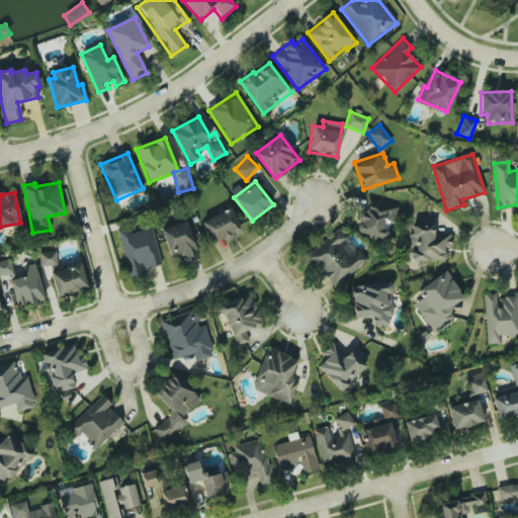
[(389,220),(395,221),(397,205),(366,201),(365,213),(359,212),(356,234),(386,238),(389,220)]
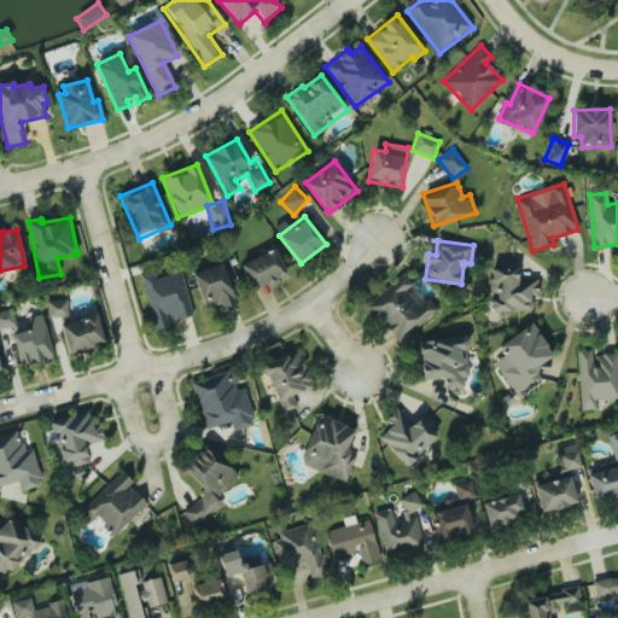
[(254,292),(289,275),(274,248),(240,263),(254,292)]
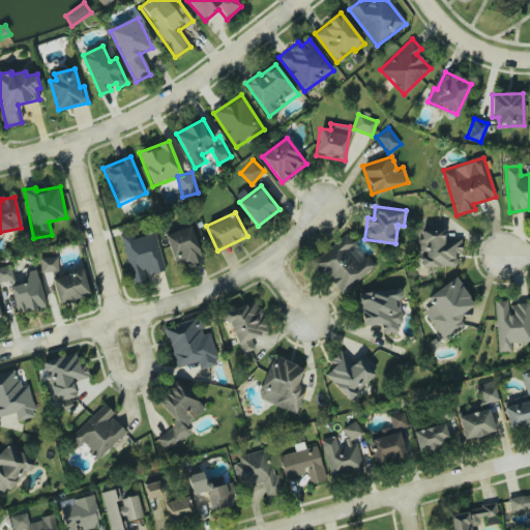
[(202,259),(189,224),(164,233),(176,268),(202,259)]
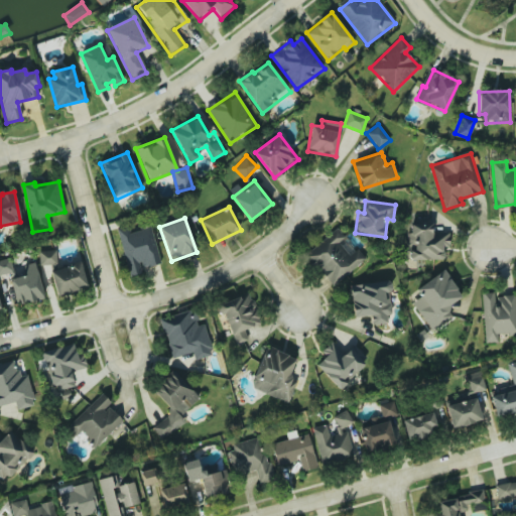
[(443,260),(443,248),(449,248),(448,233),(431,234),(431,223),(407,224),(408,261),(443,260)]
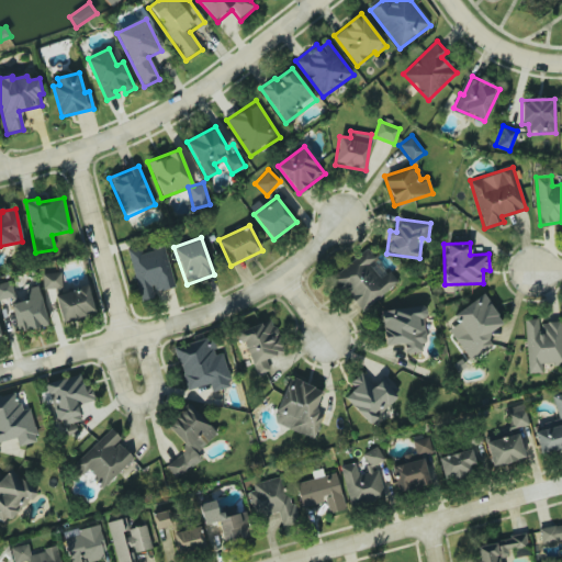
[(127,250),(141,301),(153,298),(152,292),(175,287),(164,247),(142,254),(139,246),(127,250)]
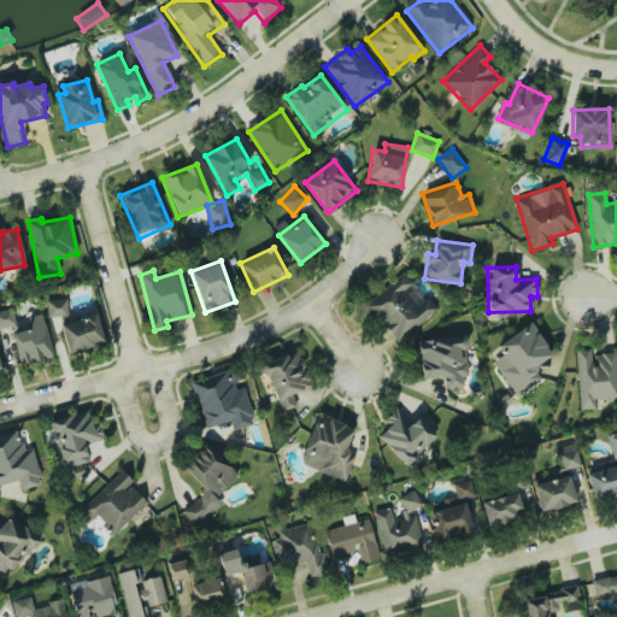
[(435,311),(406,272),(364,304),(381,325),(388,321),(400,338),(435,311)]
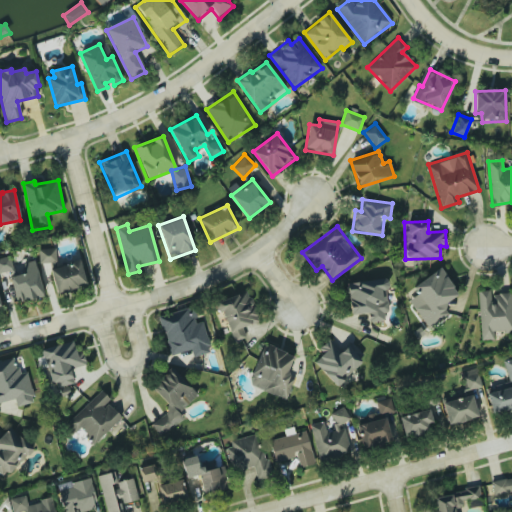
[(38,249),(39,262),(56,261),(56,248),(38,249)]
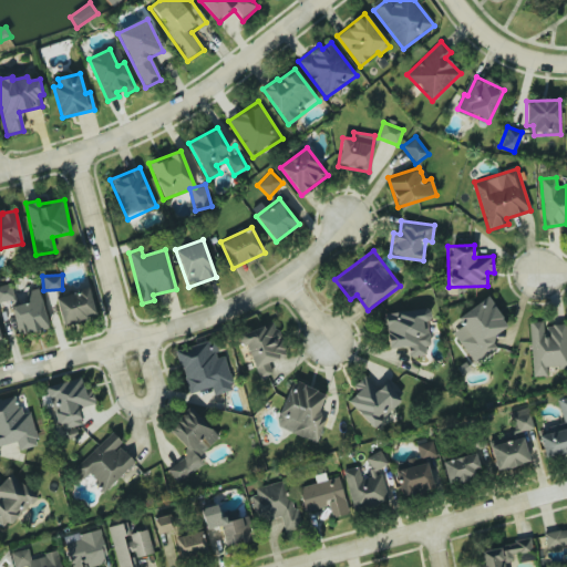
[(0,286),(0,300),(13,299),(11,285),(0,286)]
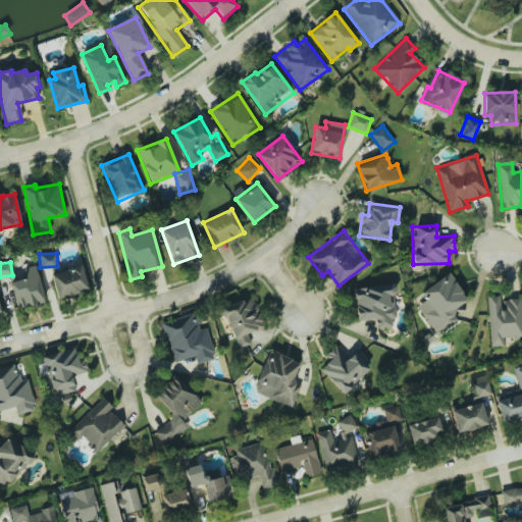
[(22,268),(25,277),(10,281),(17,309),(45,303),(36,265),(22,268)]
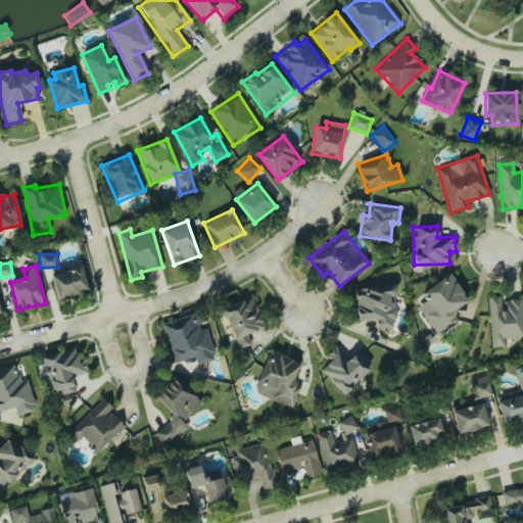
[(50,274),(57,299),(88,290),(81,266),(50,274)]
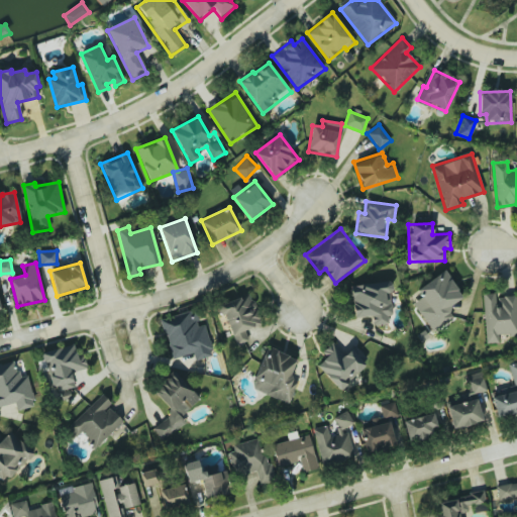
[(417,287),(422,297),(413,302),(429,331),(454,317),(448,305),(461,298),(447,271),(417,287)]
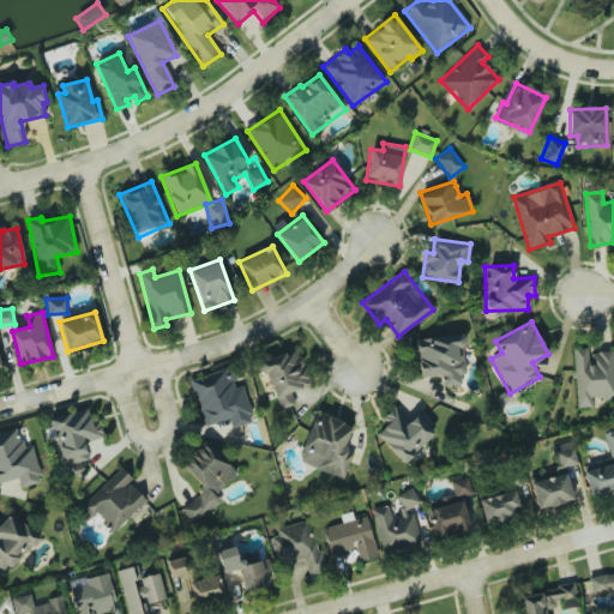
[(416,339),(420,377),(441,374),(443,386),(467,384),(461,333),(416,339)]
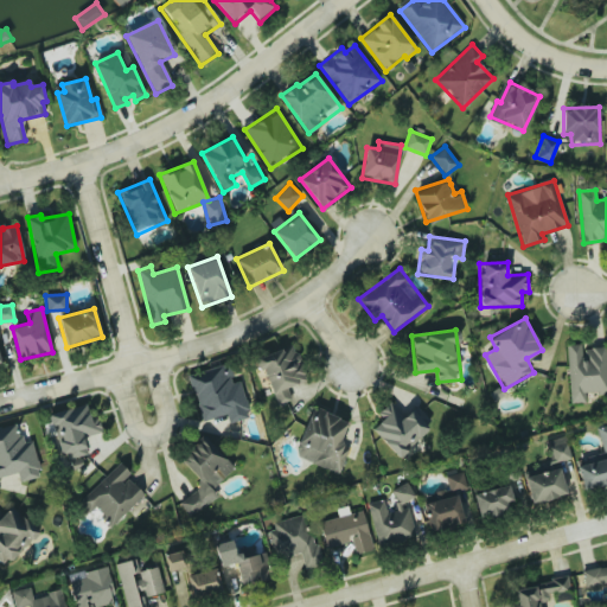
[(257,358),(276,407),(296,398),(291,384),(306,378),(292,344),(257,358)]
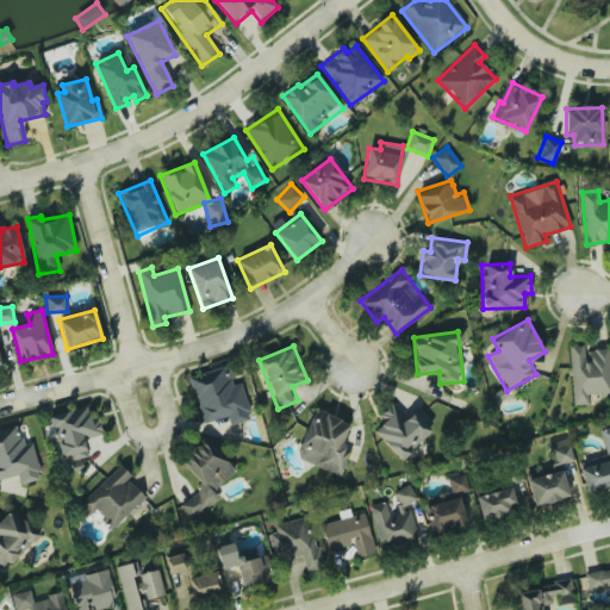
[(609,393),(609,362),(609,350),(584,352),(583,346),(570,347),(572,405),(587,404),(587,394),(609,393)]
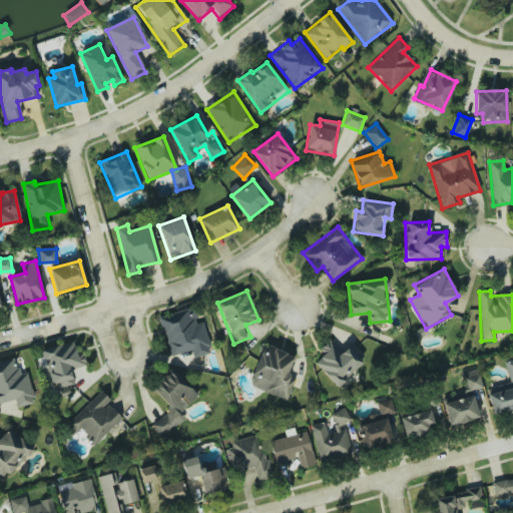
[(159,316),(170,356),(191,351),(192,358),(210,353),(202,322),(197,323),(193,308),(159,316)]
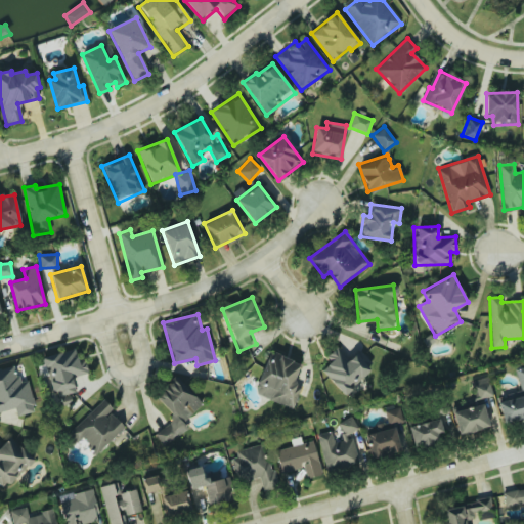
[(85,374),(77,347),(42,358),(54,398),(76,392),(71,378),(85,374)]
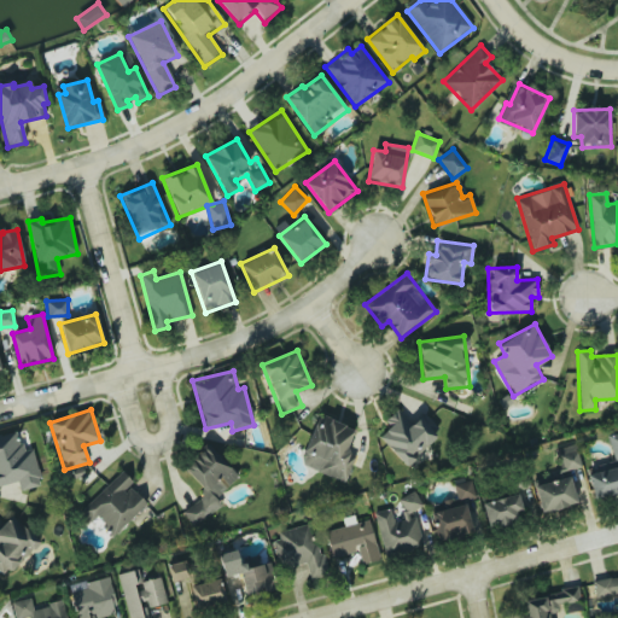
[(437,436),(418,417),(412,423),(400,412),(377,435),(408,466),(437,436)]
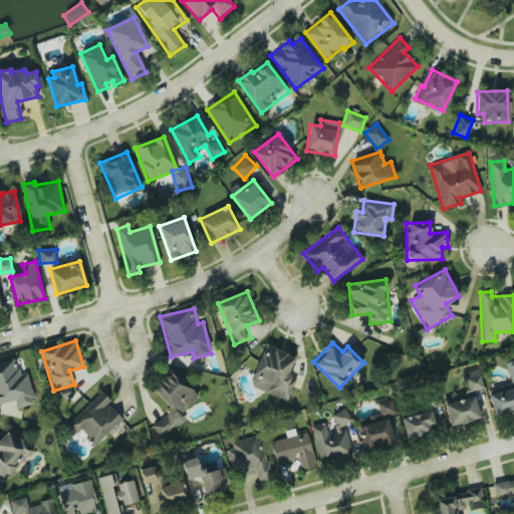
[(286,402),(297,378),(287,373),(295,357),(267,344),(248,384),(286,402)]
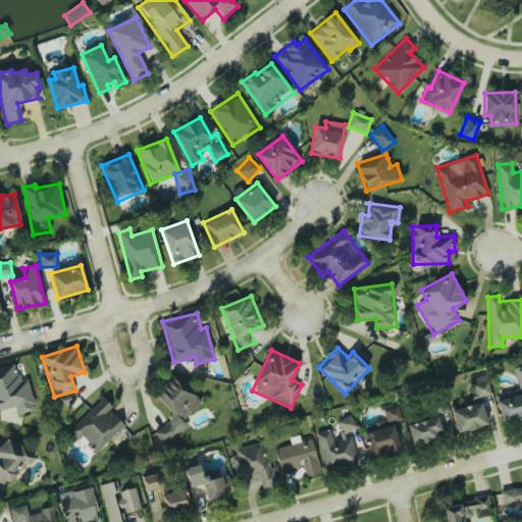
[(521,365),(513,367),(518,387),(521,386),(521,365)]
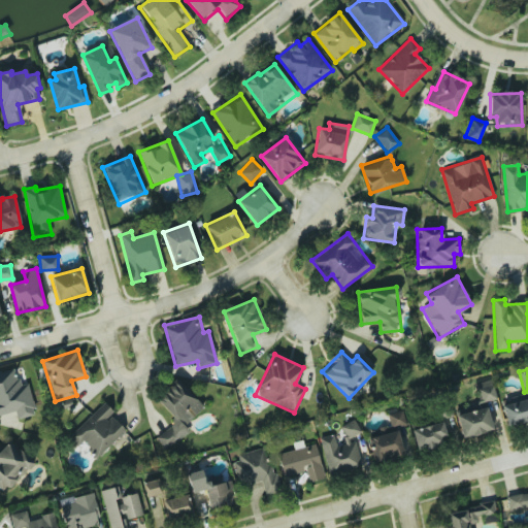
[(0,378),(0,415),(15,411),(18,418),(37,414),(30,384),(18,387),(15,375),(0,378)]
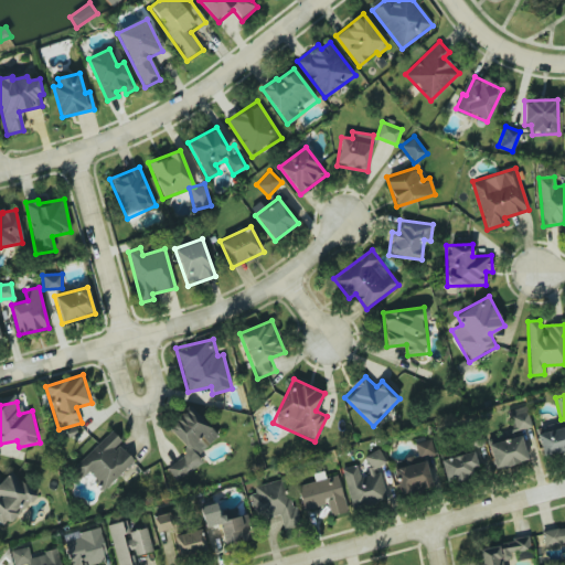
[(531,427),(525,406),(510,409),(515,430),(531,427)]
